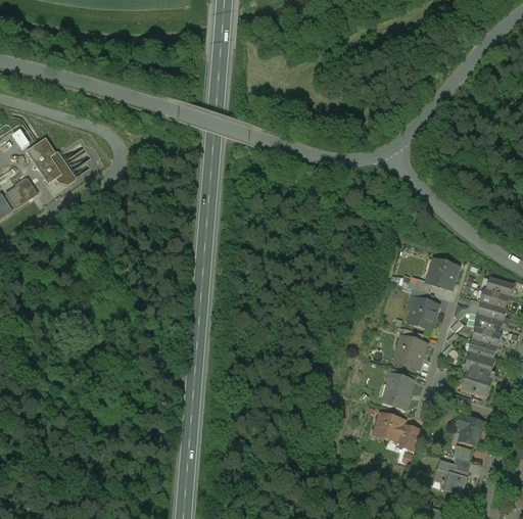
[(46,137),(27,150),(48,183),(56,178),(59,182),(68,184),(76,179),(77,177),(76,176),(59,152),(58,151),(57,150),(55,151),(46,137)]
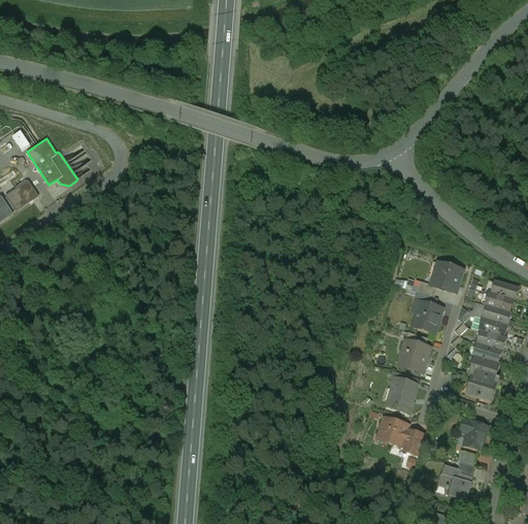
[(80,140),(60,154),(76,177),(92,167),(88,160),(93,157),(80,140)]
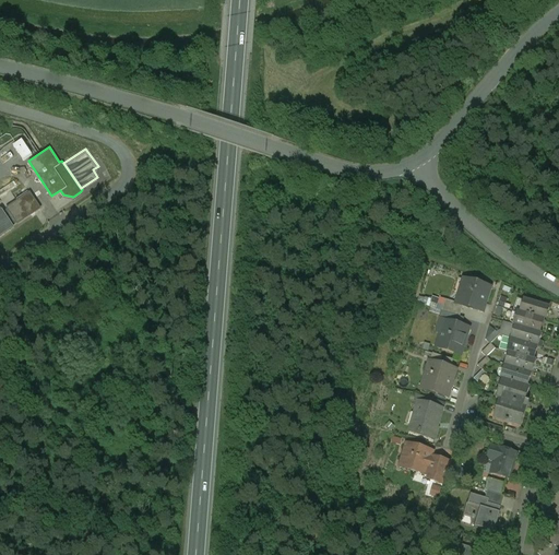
[(8,205),(9,207),(16,217),(18,220),(39,205),(30,190),(8,205)]
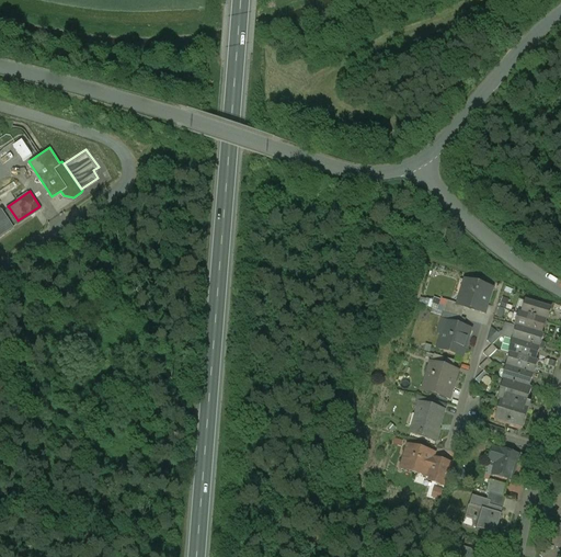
[(2,208),(0,209),(0,232),(13,225),(11,223),(13,222),(13,220),(16,218),(9,207),(6,209),(3,211),(2,208)]
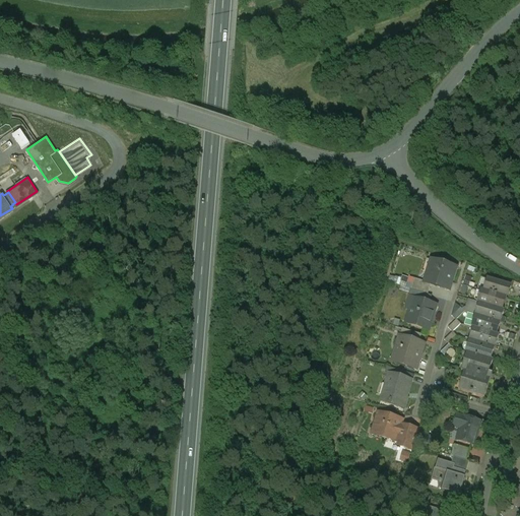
[(454,263),(430,256),(423,277),(423,278),(430,280),(447,285),(454,263)]
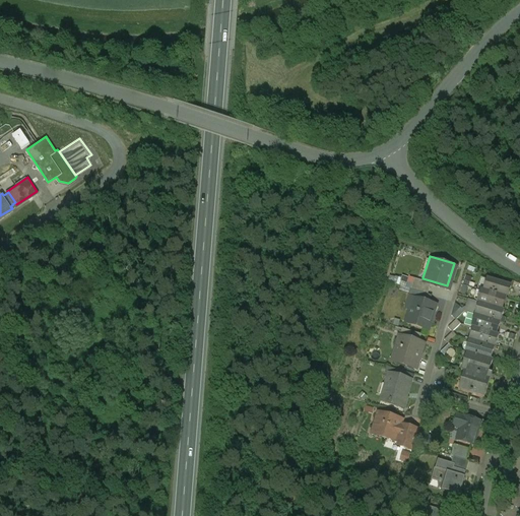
[(423,277),(412,274),(409,285),(427,291),(430,280),(423,278),(423,277)]
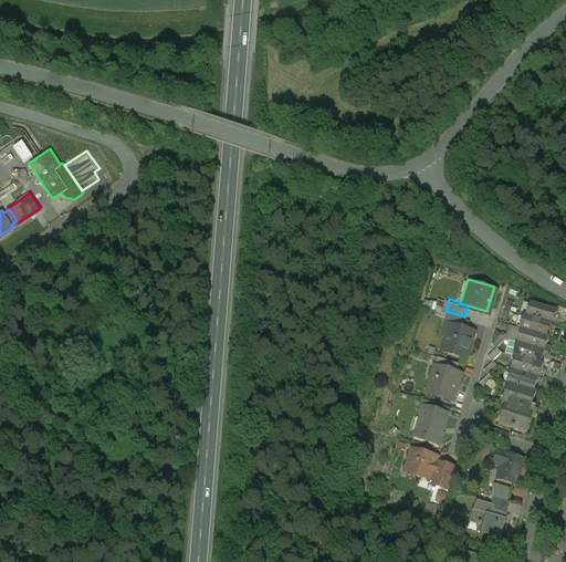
[(555,308),(532,300),(527,313),(551,321),(555,308)]
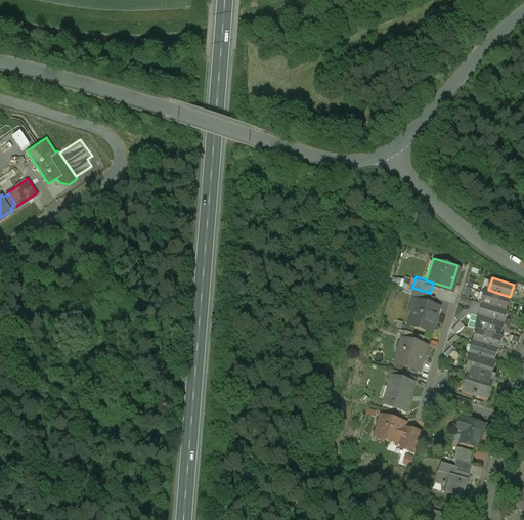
[(430,293),(412,288),(410,295),(417,297),(432,302),(434,295),(430,293)]
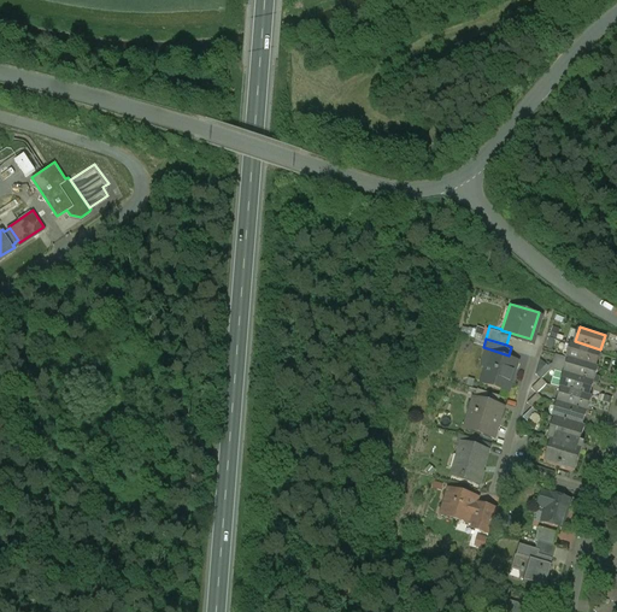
[(600,349),(575,341),(570,340),(566,355),(568,355),(598,365),(598,364),(597,364),(600,349)]
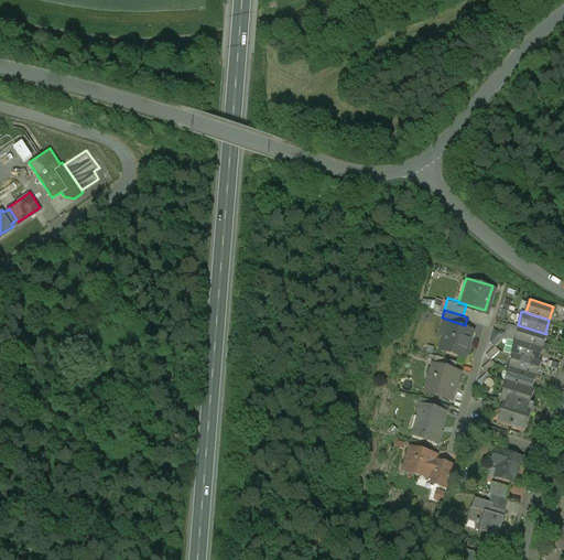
[(465,325),(448,320),(440,346),(464,355),(473,327),(465,325)]
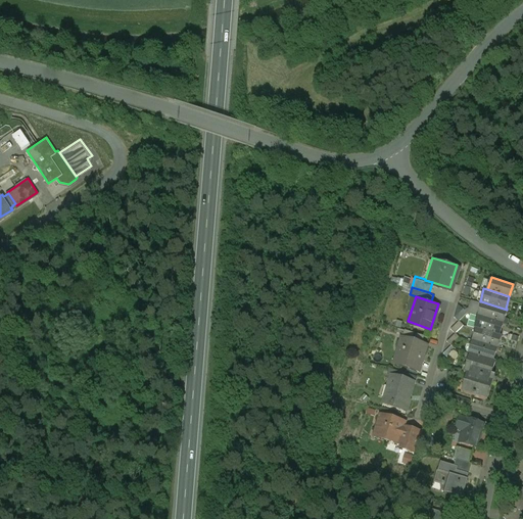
[(507,310),(481,301),(477,314),(504,322),(507,310)]
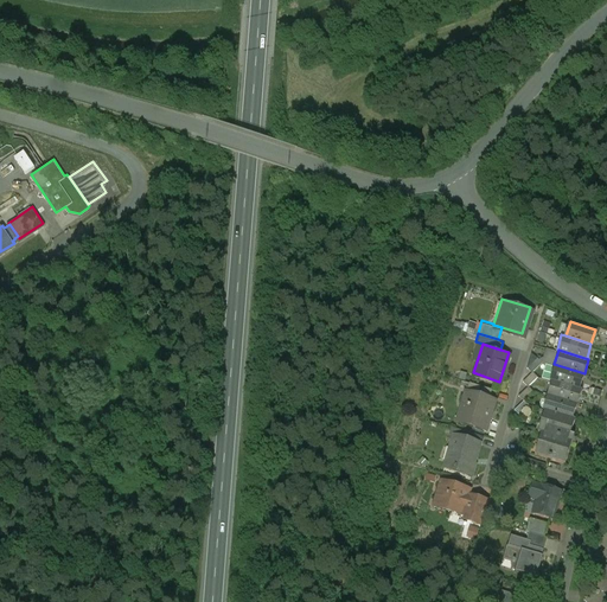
[(537,356),(526,365),(532,370),(542,360),(537,356)]
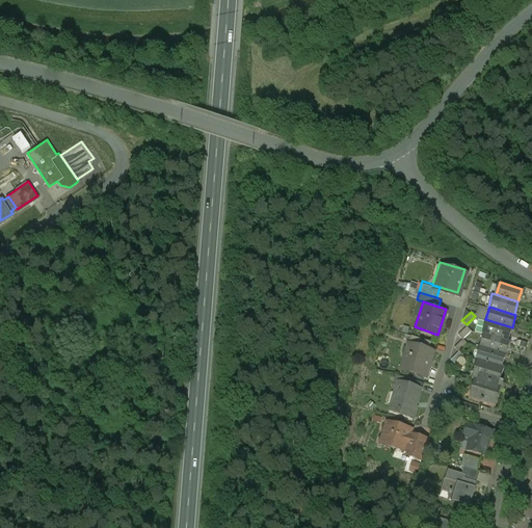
[(512,327),(485,319),(482,332),(483,333),(508,340),(508,339),(512,327)]
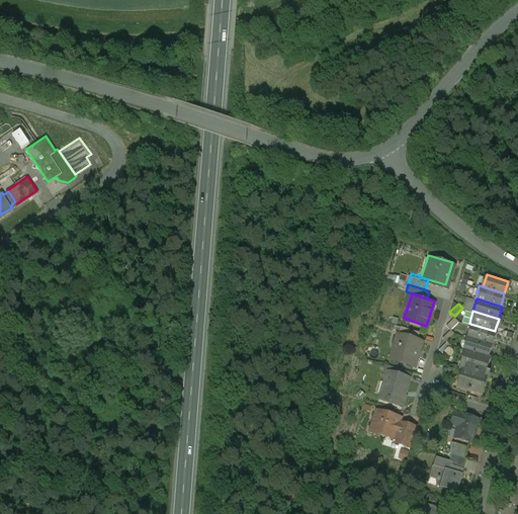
[(454,316),(446,324),(450,328),(458,320),(454,316)]
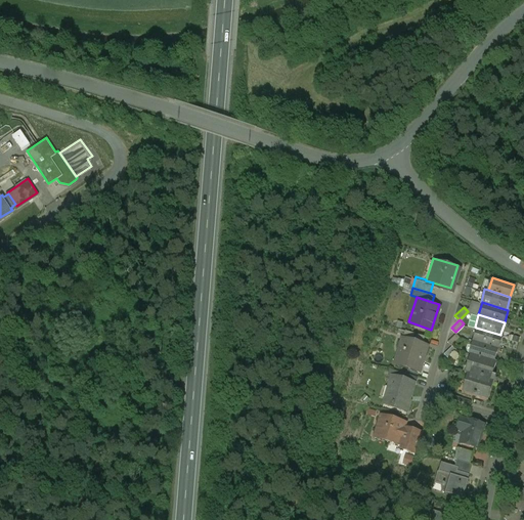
[(424,334),(404,328),(401,335),(422,341),(424,334)]
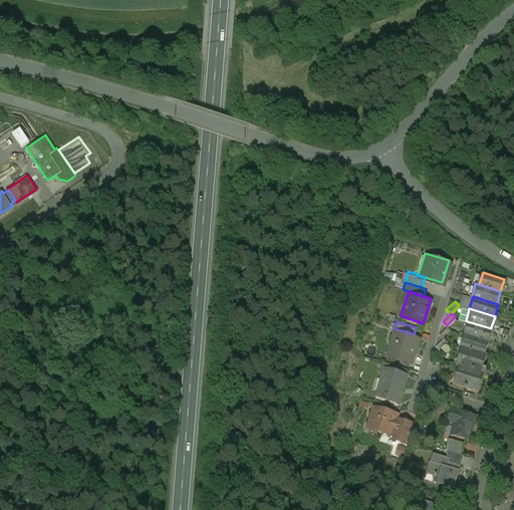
[(491,328),(467,321),(464,333),(489,340),(493,328),(491,327),(491,328)]
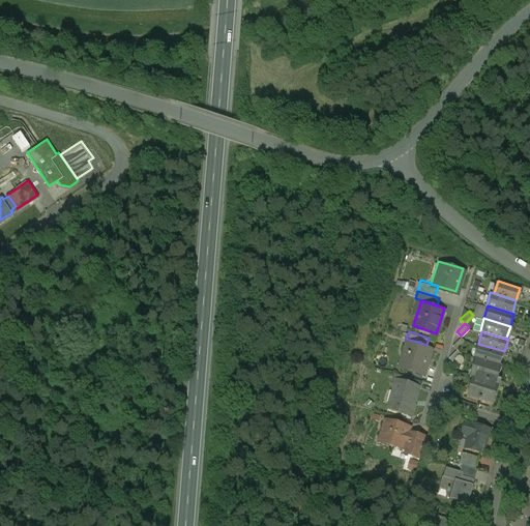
[(462,335),(452,344),(457,348),(458,348),(466,340),(462,335)]
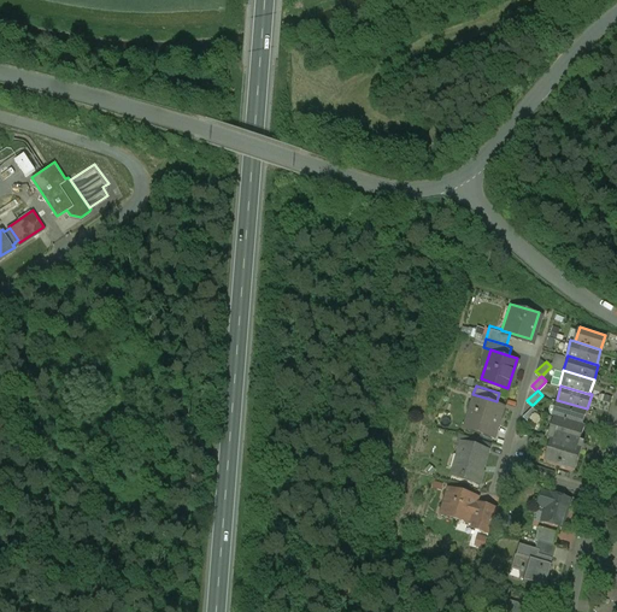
[(497,401),(472,394),(463,424),(492,434),(501,404),(497,401)]
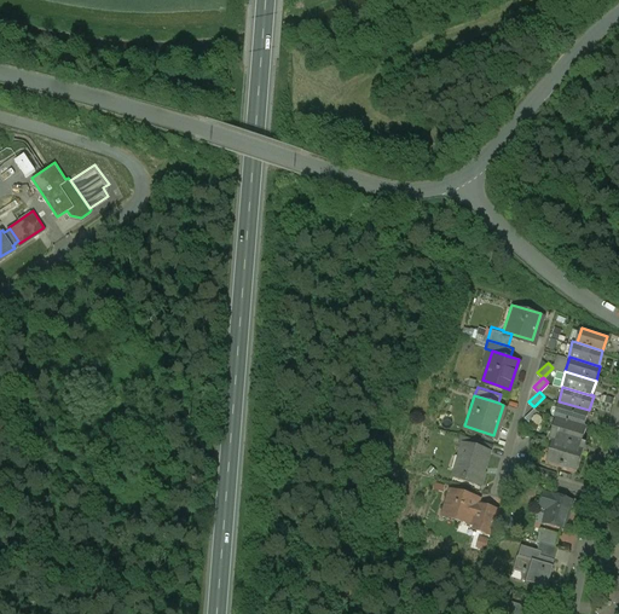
[(589,410),(559,401),(554,416),(555,416),(584,424),(585,424),(589,410)]
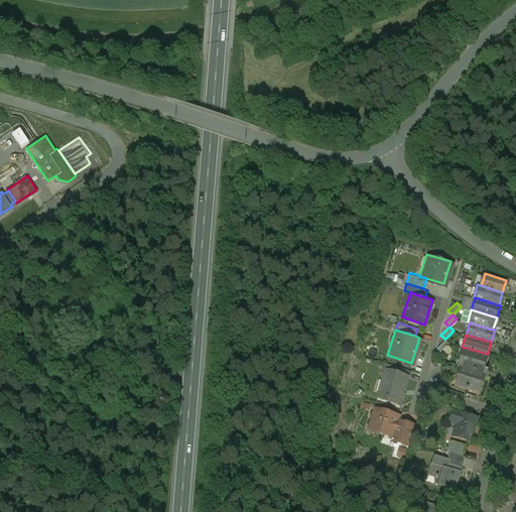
[(444,339),(437,347),(441,351),(449,343),(445,339),(444,339)]
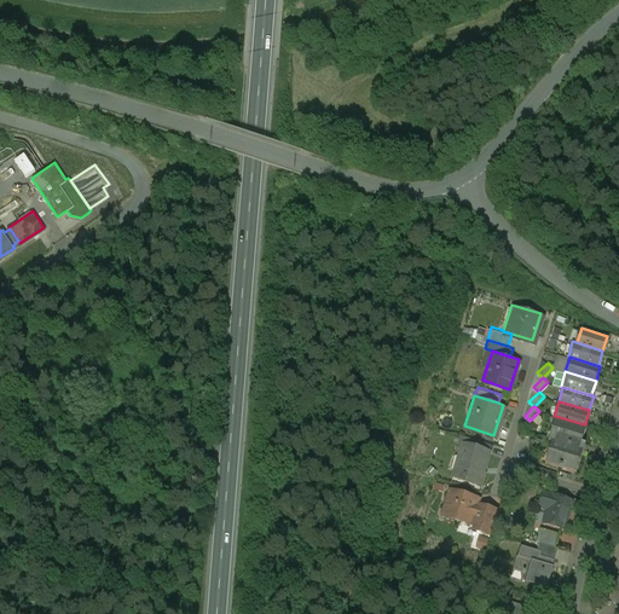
[(584,424),(555,416),(549,438),(553,439),(549,452),(548,452),(547,459),(545,459),(545,461),(577,470),(583,449),(584,449),(585,441),(582,440),(586,424),(585,424),(584,424)]
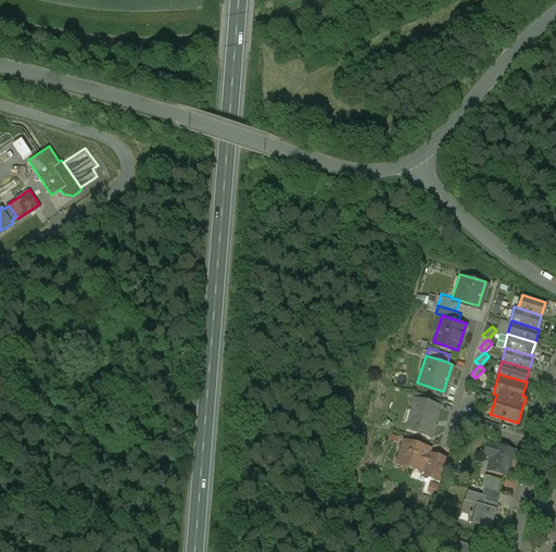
[(443,398),(430,393),(428,401),(440,404),(441,404),(443,398)]
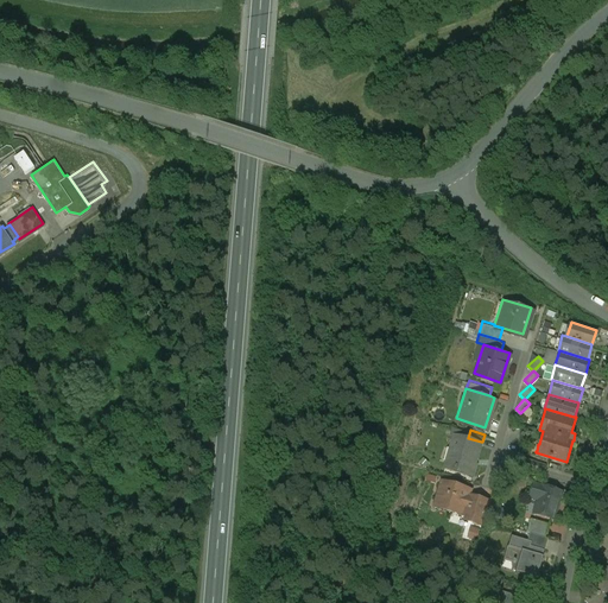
[(468,438),(454,433),(444,464),(473,474),(476,462),(475,461),(481,442),(468,438)]
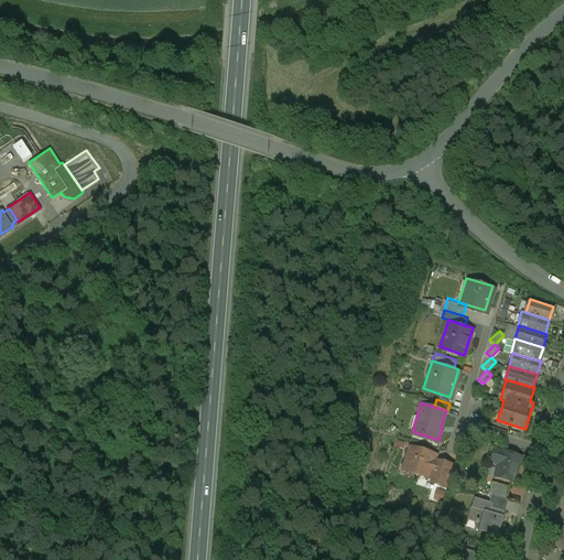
[(434,452),(412,445),(407,464),(425,470),(427,466),(432,466),(436,469),(433,481),(448,485),(455,464),(440,460),(438,462),(434,460),(432,460),(434,452)]
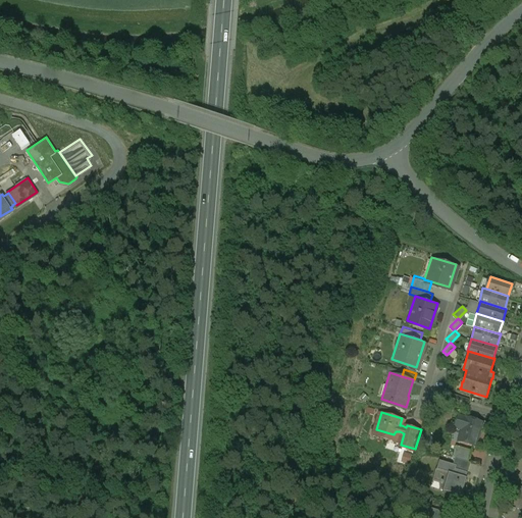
[(482,420),(466,415),(465,416),(459,414),(458,416),(456,417),(456,420),(456,421),(456,424),(462,426),(458,438),(475,444),(477,437),(476,437),(478,430),(479,430),(482,420)]
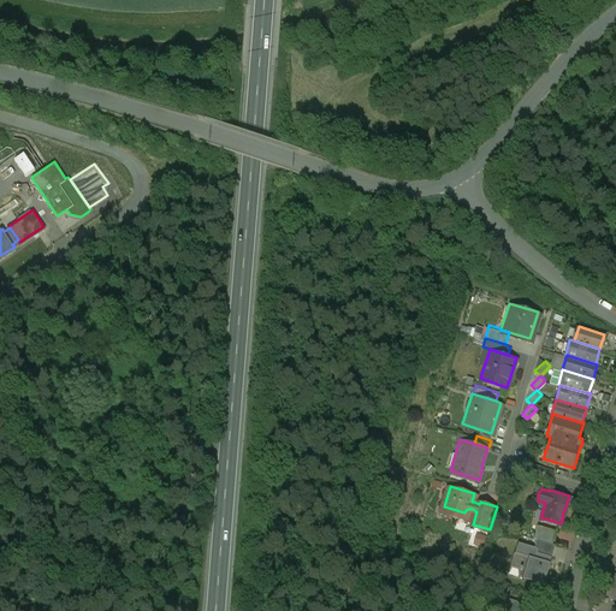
[(556,528),(538,523),(534,537),(537,537),(552,541),(556,528)]
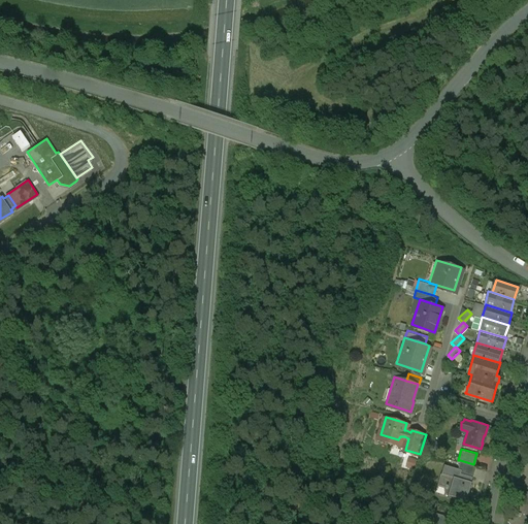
[(460,460),(458,467),(444,463),(442,472),(441,472),(437,484),(450,488),(449,493),(465,499),(471,480),(472,476),(476,465),(473,464),(460,460)]
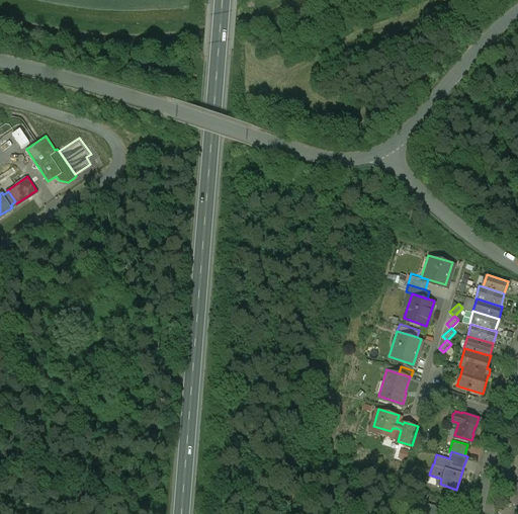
[(517,483),(512,482),(510,490),(514,491),(510,504),(507,503),(505,512),(512,513),(514,507),(517,507),(517,483)]
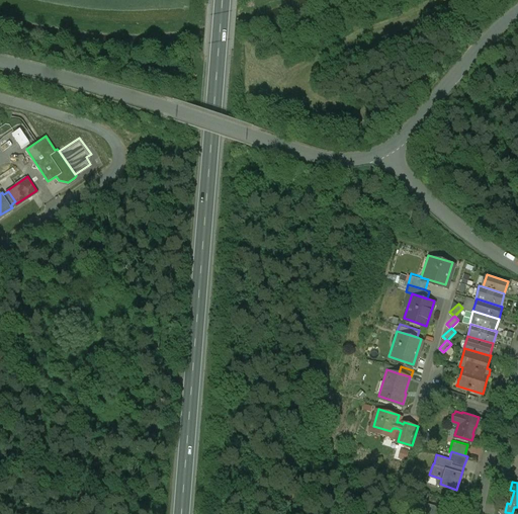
[(438,506),(428,503),(426,509),(429,510),(428,513),(450,513),(452,511),(454,511),(455,506),(439,502),(438,506)]
